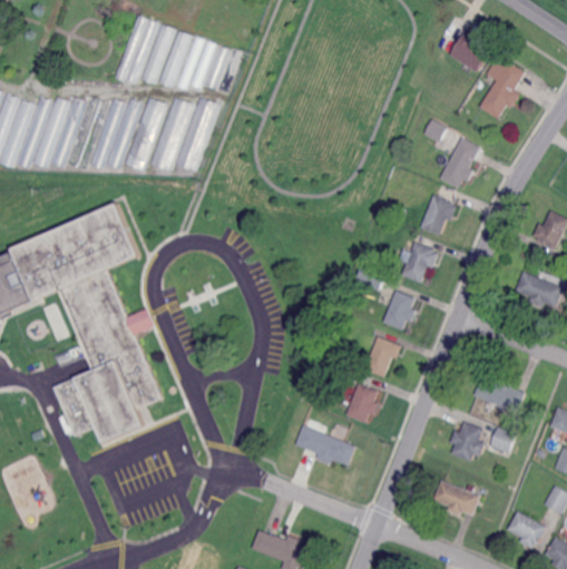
[(135,82),(116,76),(137,16),(157,23),(135,82)]
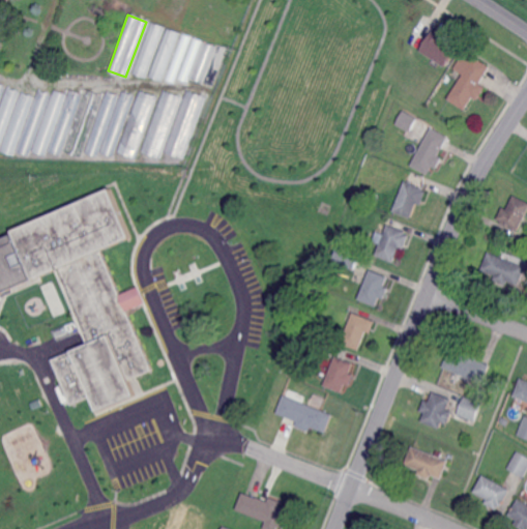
[(143,79),(129,74),(148,23),(162,28),(143,79)]
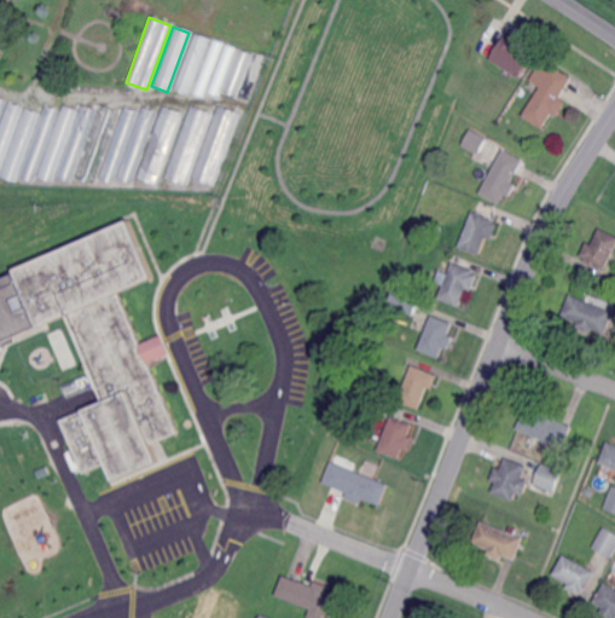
[(185,96),(170,90),(192,34),(207,40),(185,96)]
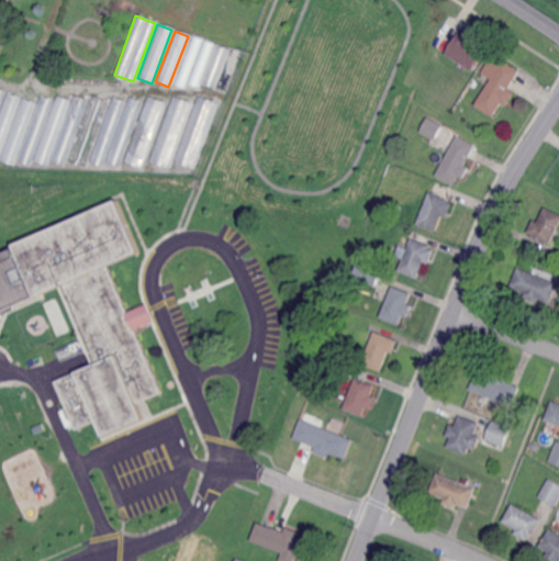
[(468,73),(440,55),(454,34),(481,51),(468,73)]
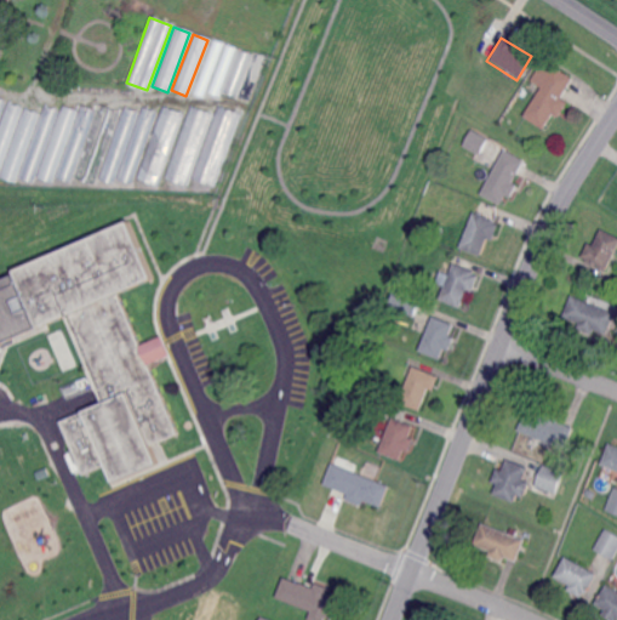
[(200,100),(190,96),(210,41),(220,45),(200,100)]
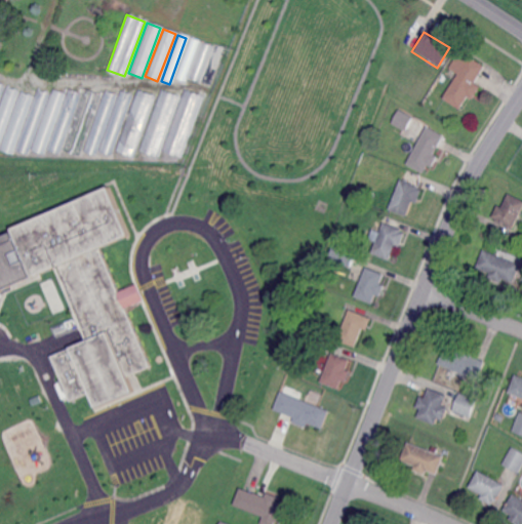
[(184,83),(172,79),(187,39),(197,42),(184,83)]
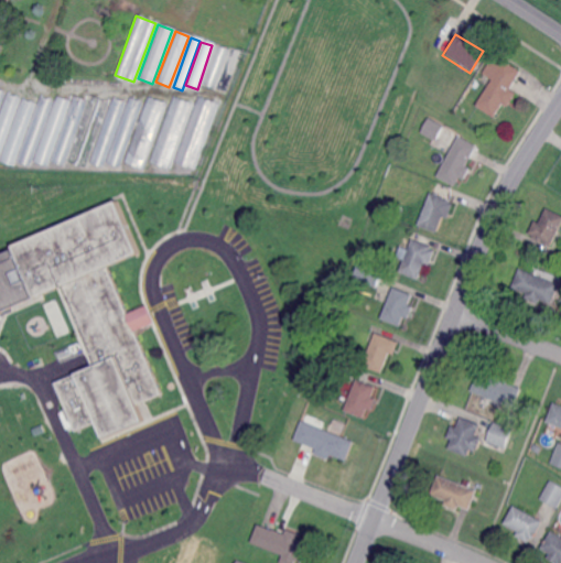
[(212,88),(200,84),(214,45),(226,51),(212,88)]
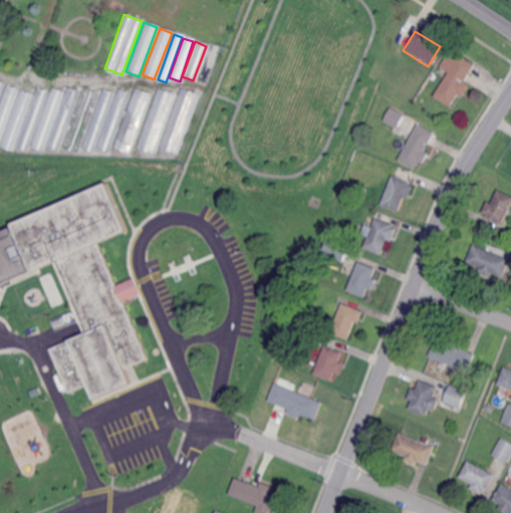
[(203,84),(195,81),(209,44),(217,47),(203,84)]
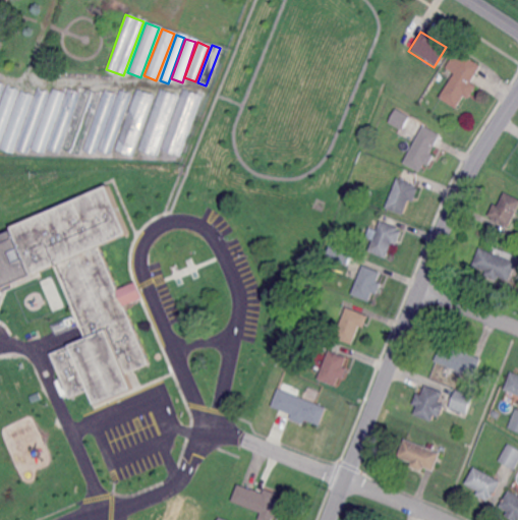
[(461,61),(465,56),(480,66),(470,82),(476,87),(468,99),(463,96),(455,109),(439,98),(453,75),(443,68),(452,54),(461,61)]
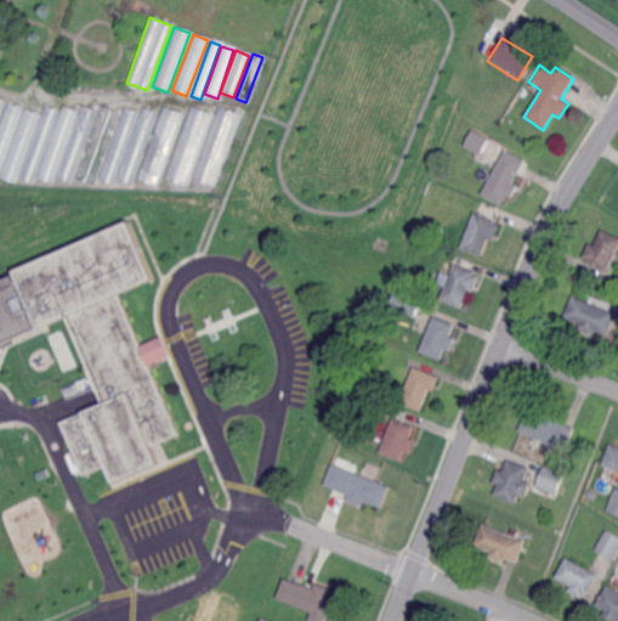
[(0,118),(6,103),(21,109),(0,163),(0,118)]
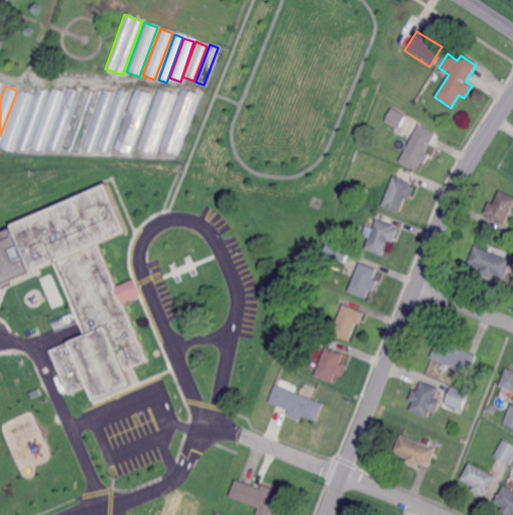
[(25,151),(13,147),(34,88),(46,92),(25,151)]
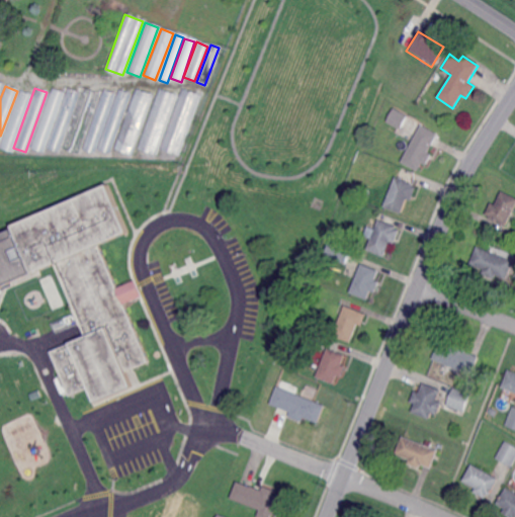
[(40,153),(28,149),(50,88),(62,92),(40,153)]
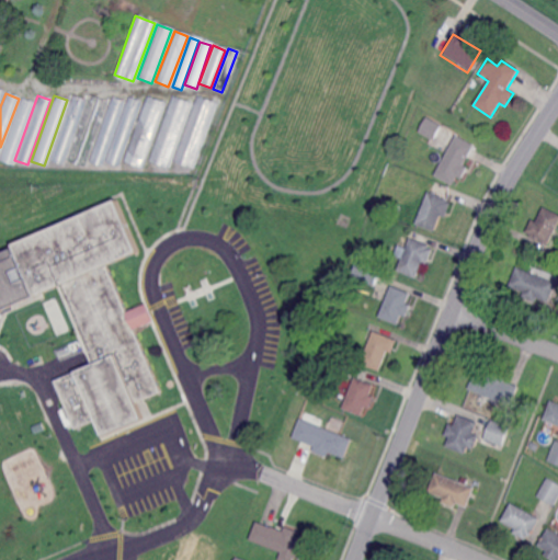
[(61,164),(48,160),(70,95),(83,100),(61,164)]
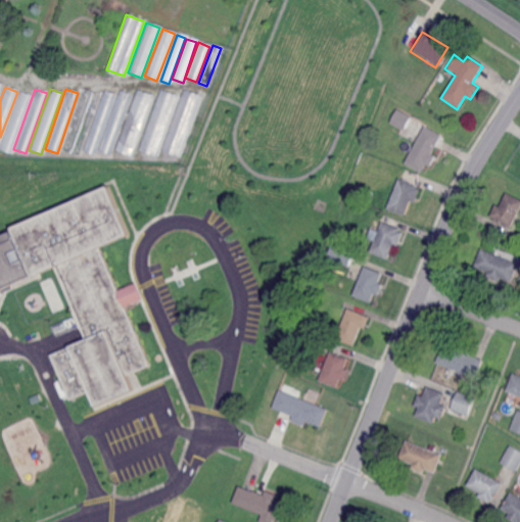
[(132,155),(114,149),(137,89),(154,95),(132,155)]
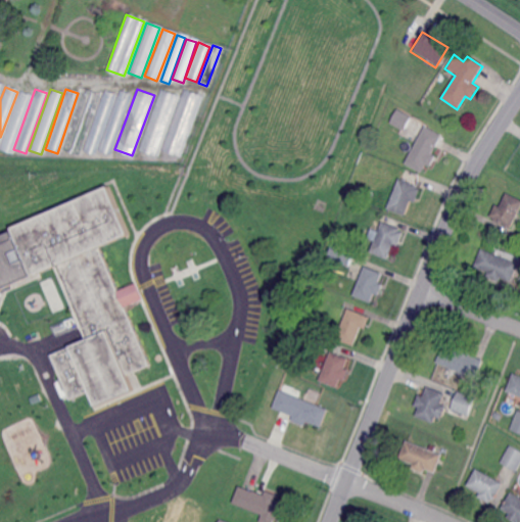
[(156,154),(138,148),(159,89),(177,96),(156,154)]
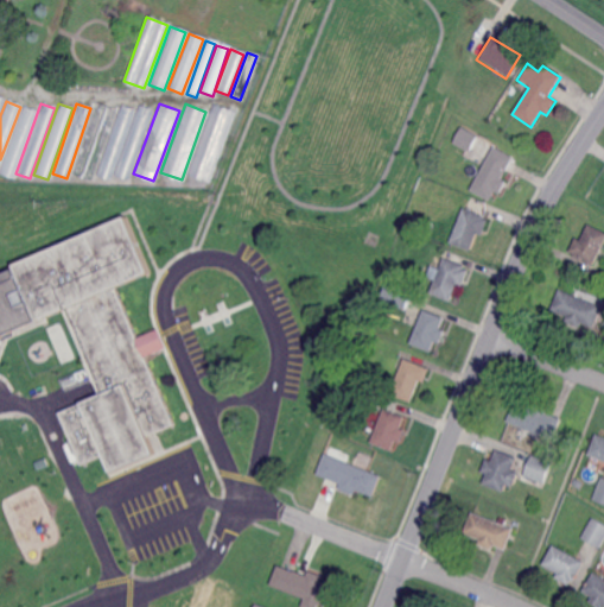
[(89,181),(70,174),(96,105),(114,111),(89,181)]
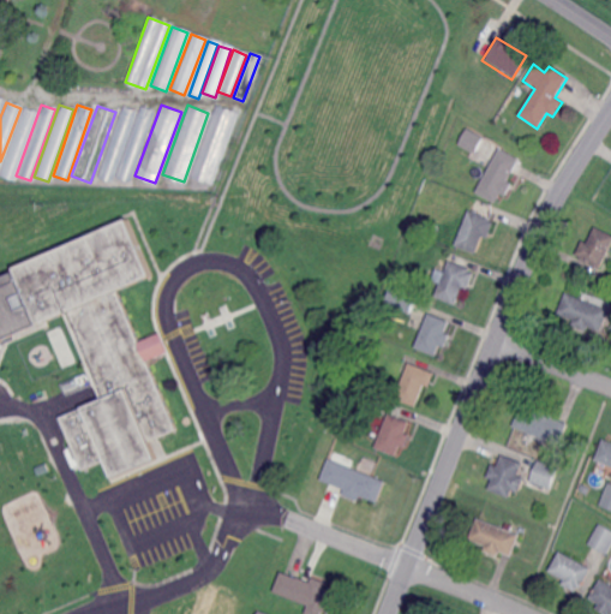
[(121,148),(109,183),(95,178),(120,106),(135,112),(121,148)]
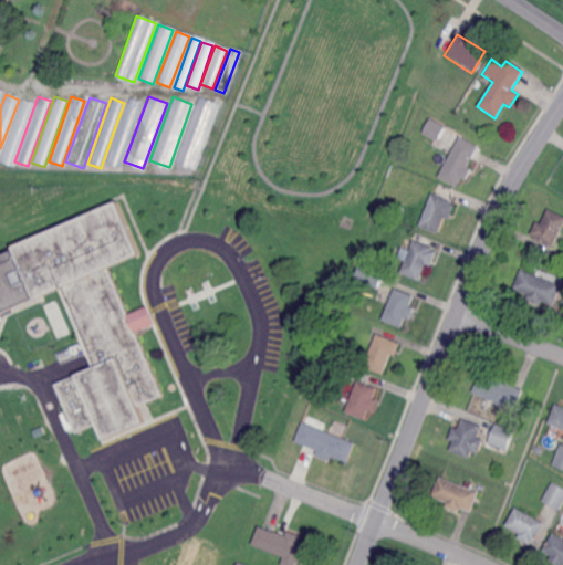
[(126,97),(141,102),(120,168),(105,164),(124,103),(126,97)]
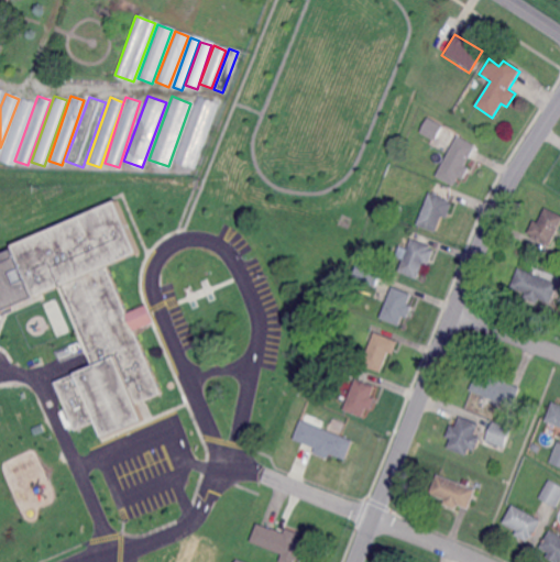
[(193,167),(174,161),(197,97),(216,103),(193,167)]
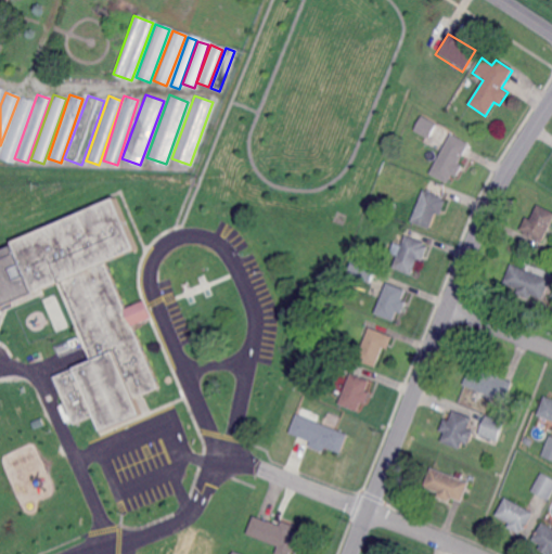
[(10,163),(0,159),(0,150),(20,98),(33,102),(10,163)]
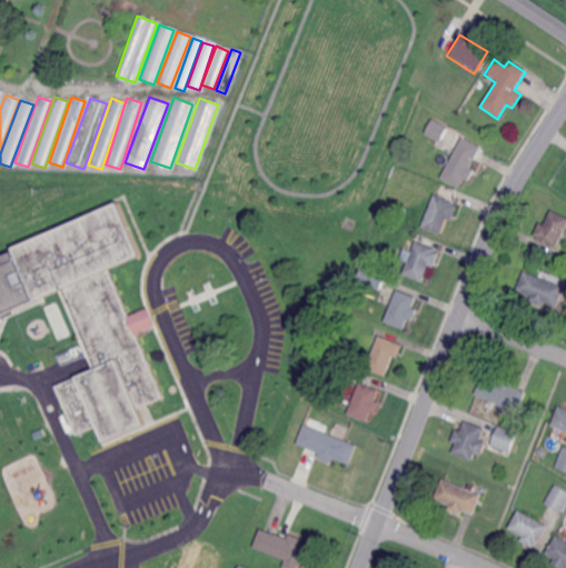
[(438,143),(423,135),(432,118),(447,127),(438,143)]
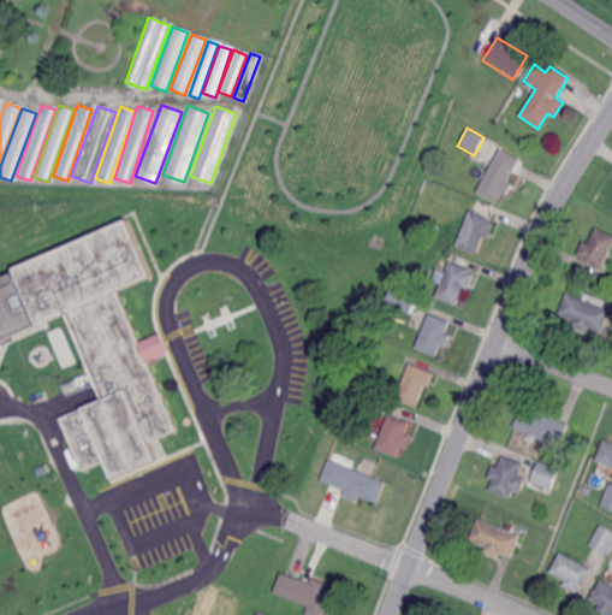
[(506,196),(501,194),(495,203),(475,193),(499,148),(520,159),(507,182),(512,184),(506,196)]
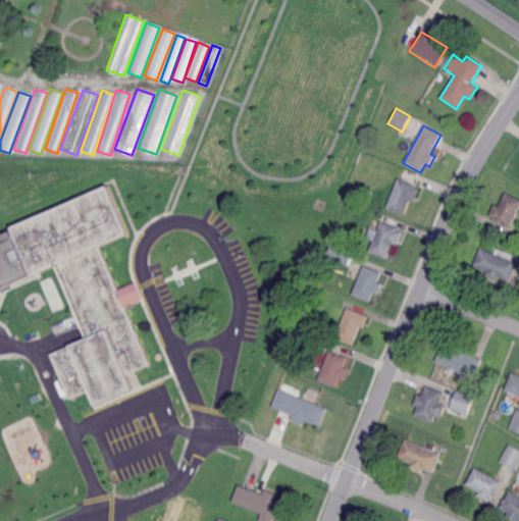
[(414,203),(410,201),(404,216),(385,209),(398,178),(415,186),(414,188),(419,190),(414,203)]
